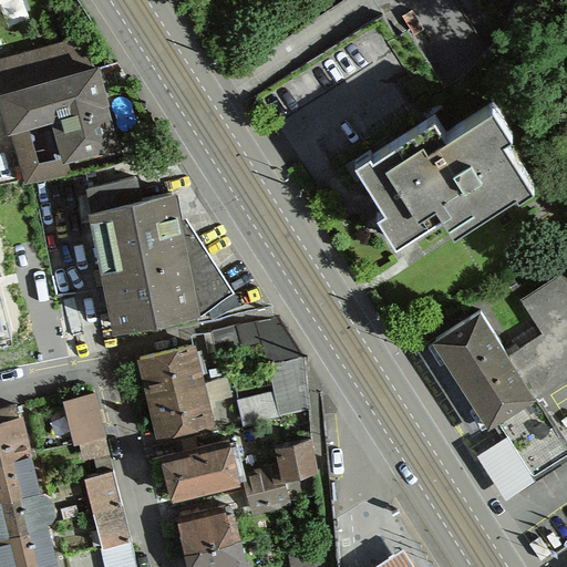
[(0,92),(95,65),(80,35),(0,58),(0,92)]
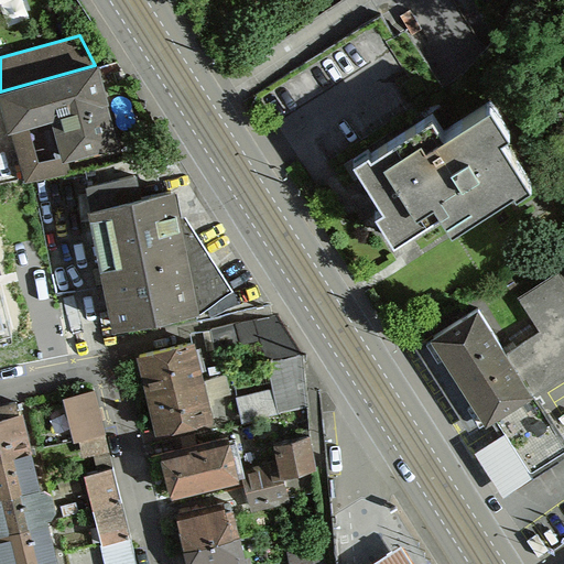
[(121,145),(98,64),(95,65),(0,91),(0,104),(9,132),(12,131),(31,127),(52,120),(62,156),(63,162),(68,160),(121,145)]
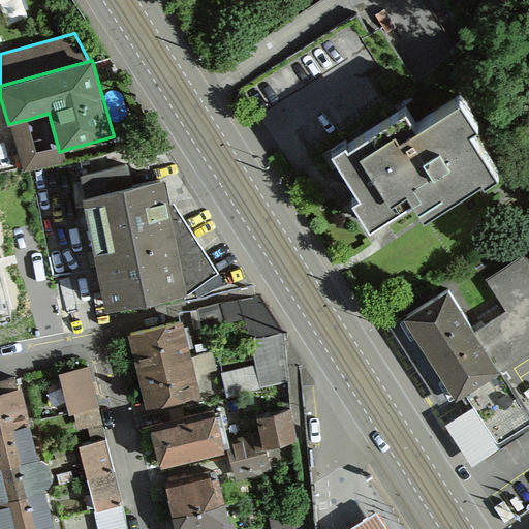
[(496,169),(470,126),(478,121),(461,93),(417,120),(407,102),(331,150),(373,219),(417,192),(429,211),(496,169)]
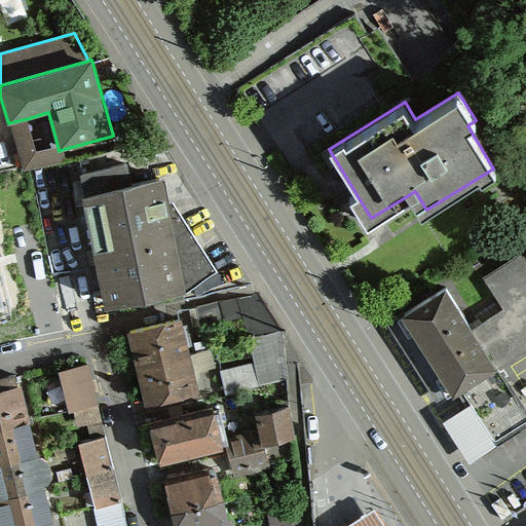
[(59,151),(58,146),(36,149),(29,118),(11,122),(24,168),(66,161),(64,149),(59,151)]
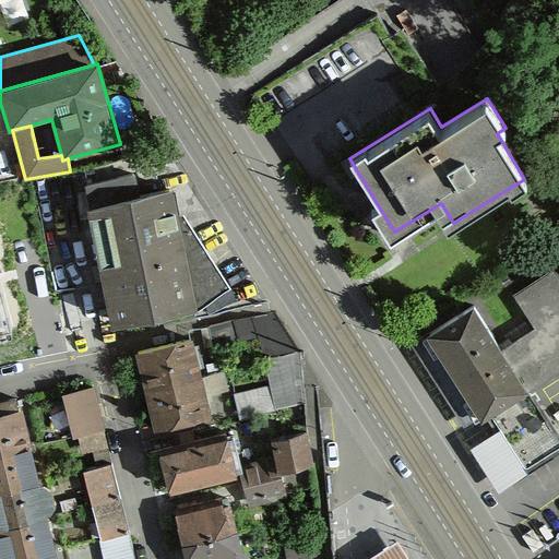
[(179,214),(175,189),(141,197),(137,174),(84,183),(111,329),(199,310),(179,214)]
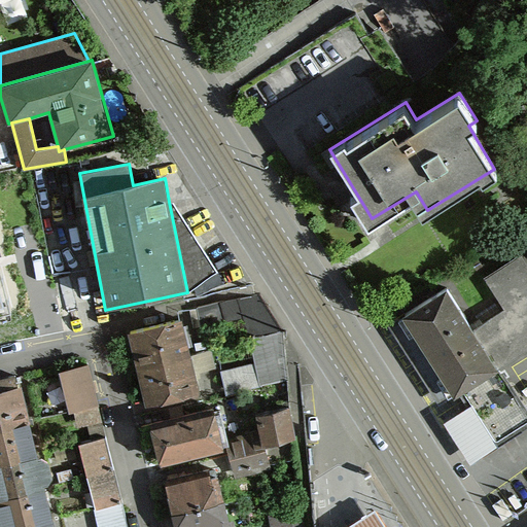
[(169,202),(187,292),(218,271),(173,202),(169,202)]
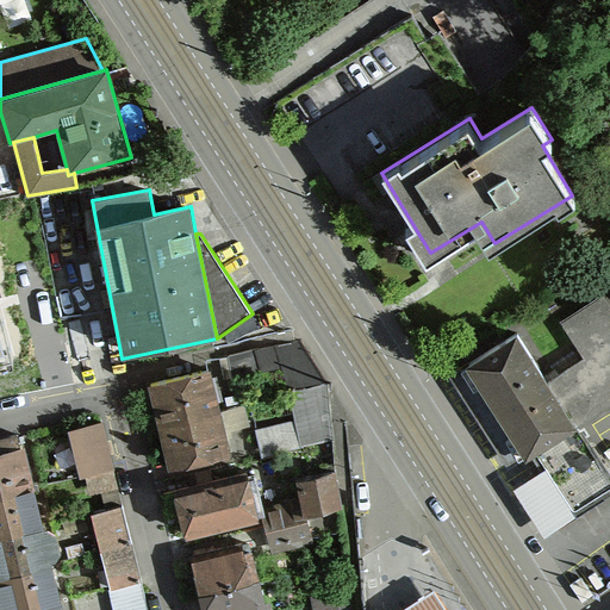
[(609,290),(560,319),(583,356),(554,375),(576,423),(609,402),(609,290)]
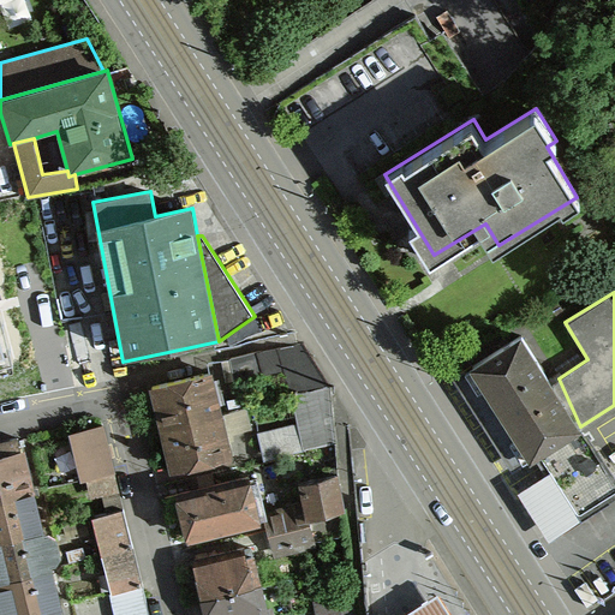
[(521,332),(467,364),(527,459),(539,452),(580,427),(521,332)]
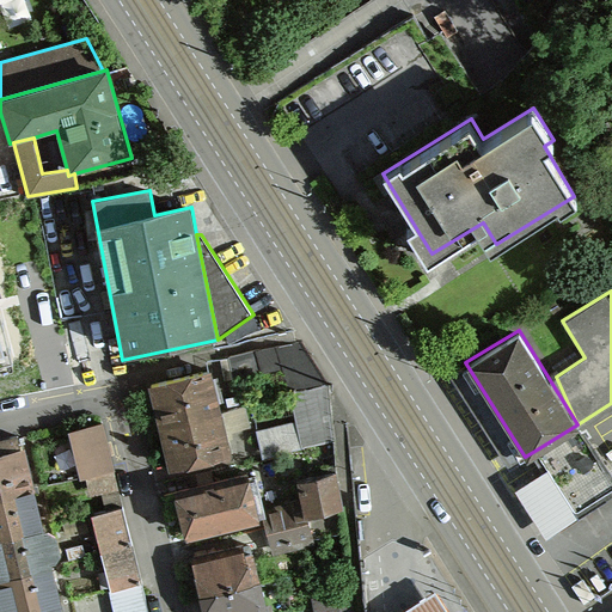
[(31,395),(95,381),(86,341),(23,354),(31,395)]
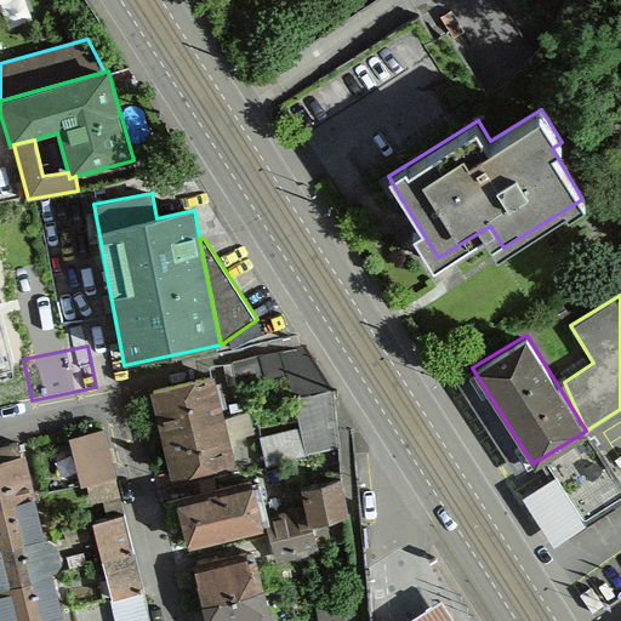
[(295,398),(332,391),(307,346),(232,360),(237,385),(286,375),(295,398)]
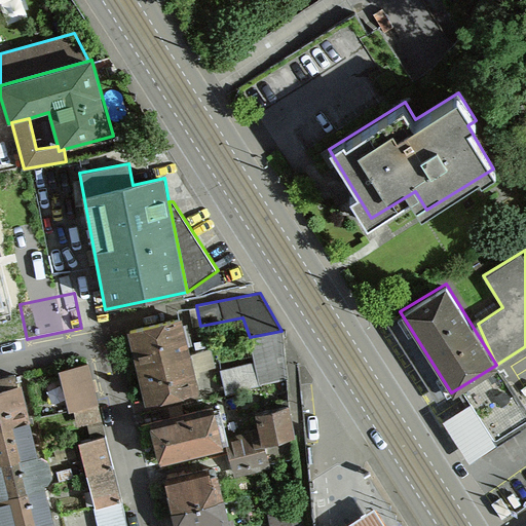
[(451,392),(400,311),(383,322),(434,404),(451,392)]
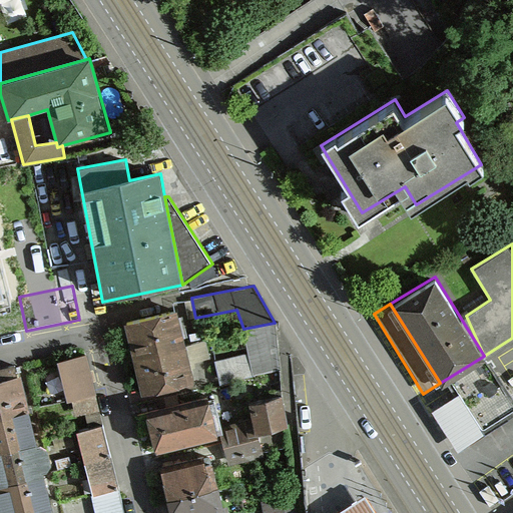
[(175,307),(121,321),(140,394),(194,380),(175,307)]
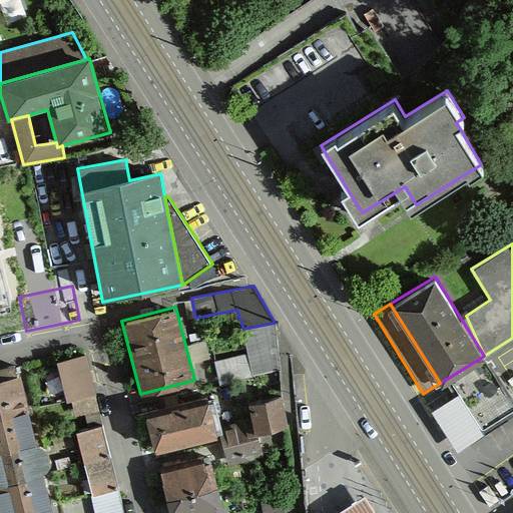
[(280,370),(275,323),(243,329),(247,352),(214,360),(220,382),(280,370)]
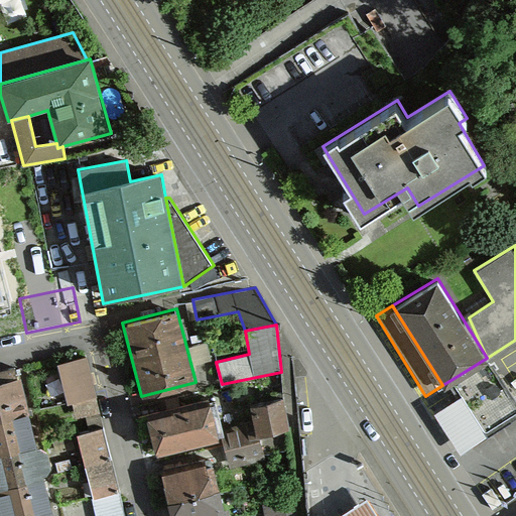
[(97,395),(87,355),(57,361),(68,401),(73,400),(97,395)]
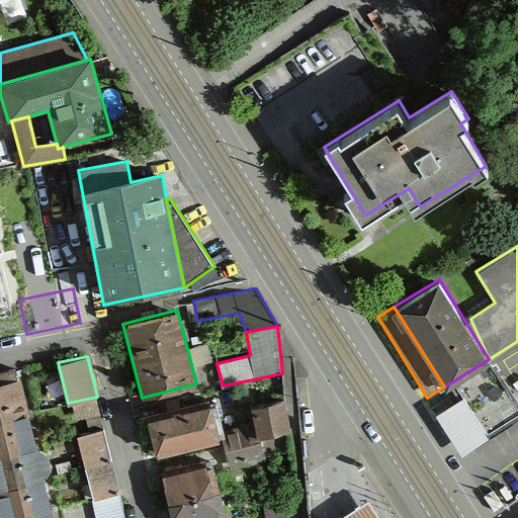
[(463,396),(435,415),(464,453),(517,416),(517,400),(489,359),(454,380),(463,396)]
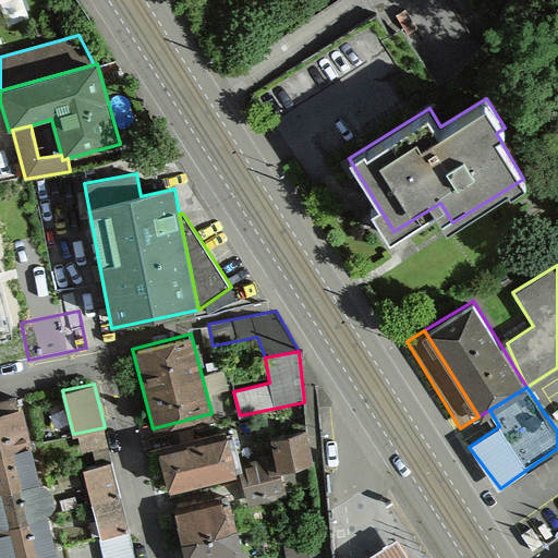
[(58,557),(20,405),(0,410),(0,557),(58,557)]
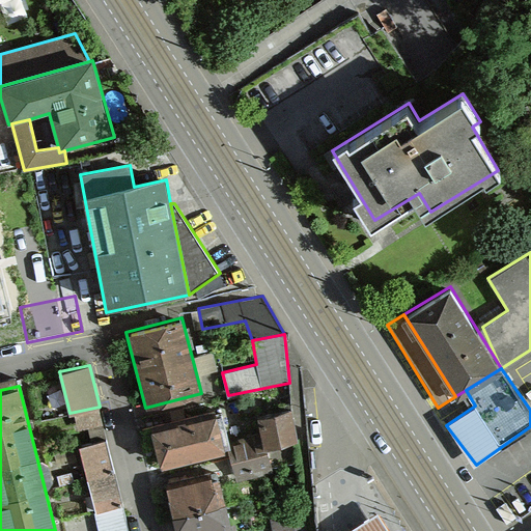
[(103,423),(100,407),(75,412),(78,429),(103,423)]
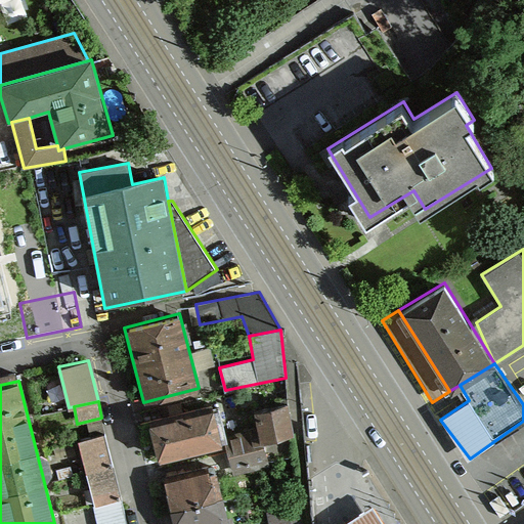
[(295,433),(289,402),(255,409),(258,426),(259,434),(252,436),(253,444),(264,441),(295,433)]
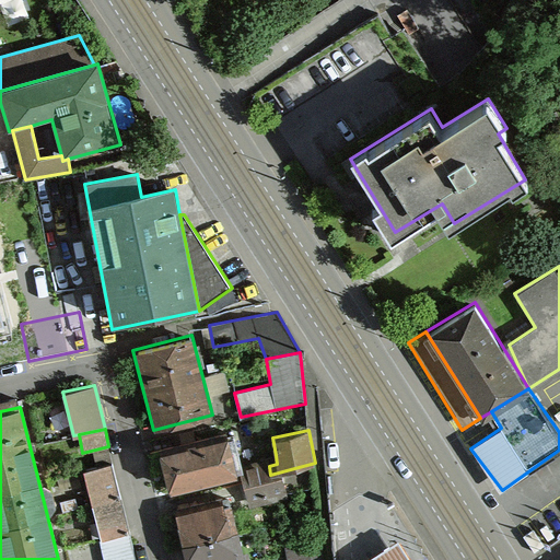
[(226,432),(158,448),(167,491),(236,476),(226,432)]
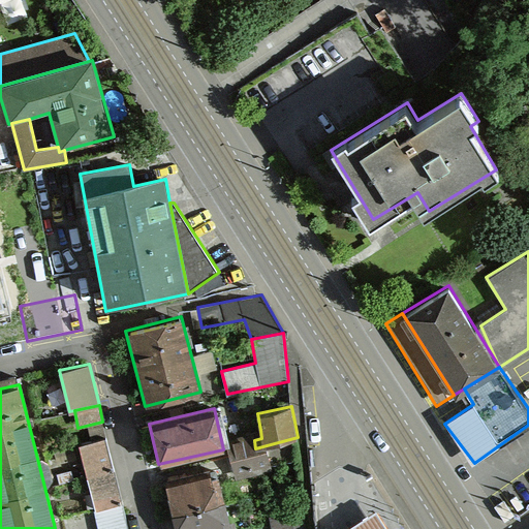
[(272,469),(267,445),(255,448),(254,440),(261,438),(260,430),(226,439),(237,478),(272,469)]
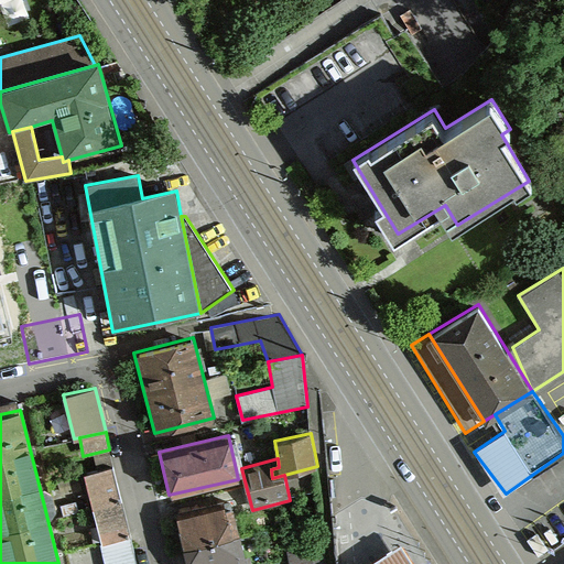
[(123,503),(115,469),(85,477),(93,510),(123,503)]
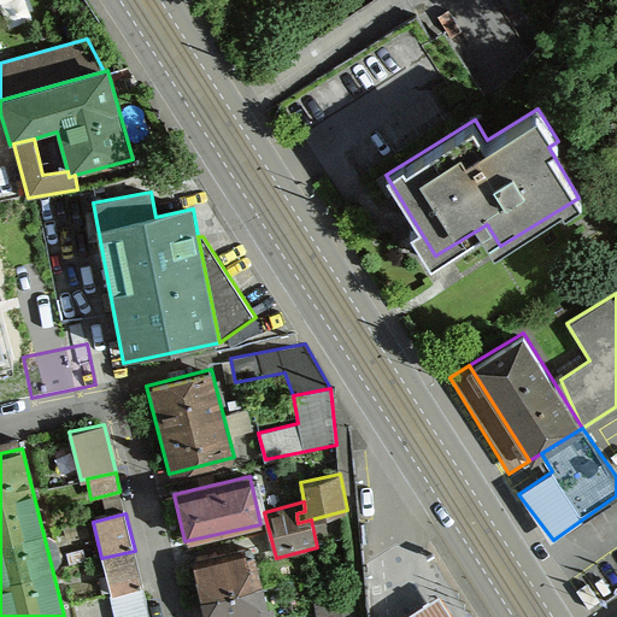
[(144,591),(135,551),(101,558),(111,598),(144,591)]
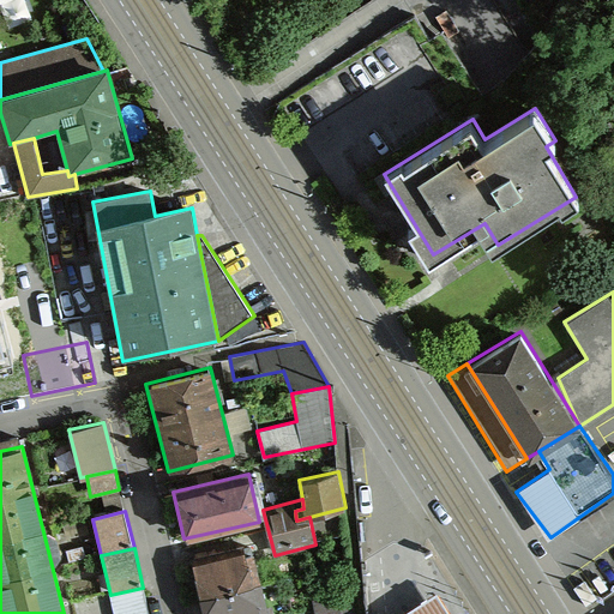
[(246,548),(191,563),(204,613),(252,613),(262,612),(246,548)]
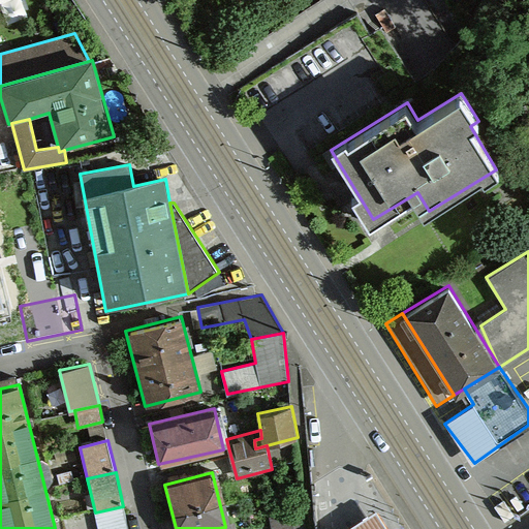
[(128,528),(123,506),(95,512),(98,528),(128,528)]
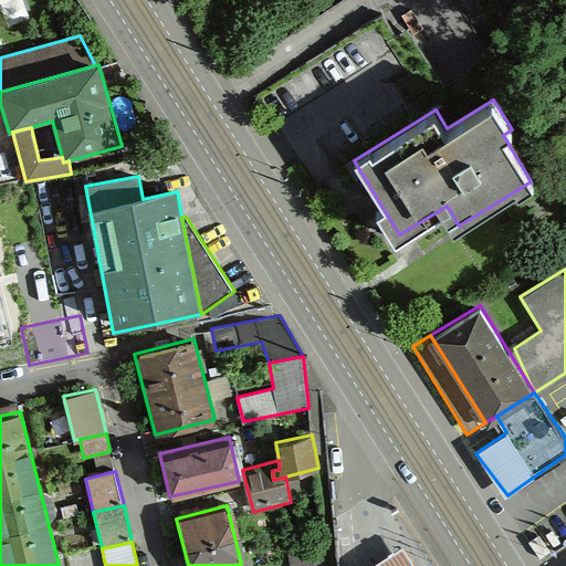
[(287,553),(290,565),(323,565),(327,565),(322,544),(287,553)]
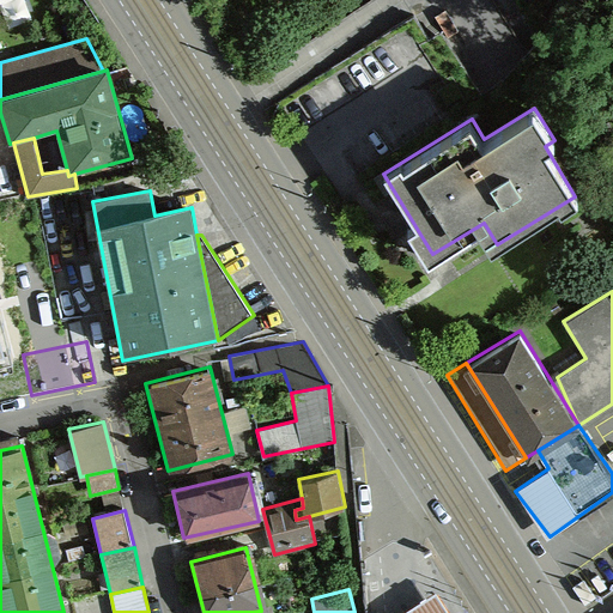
[(448,612),(434,590),(399,612),(448,612)]
